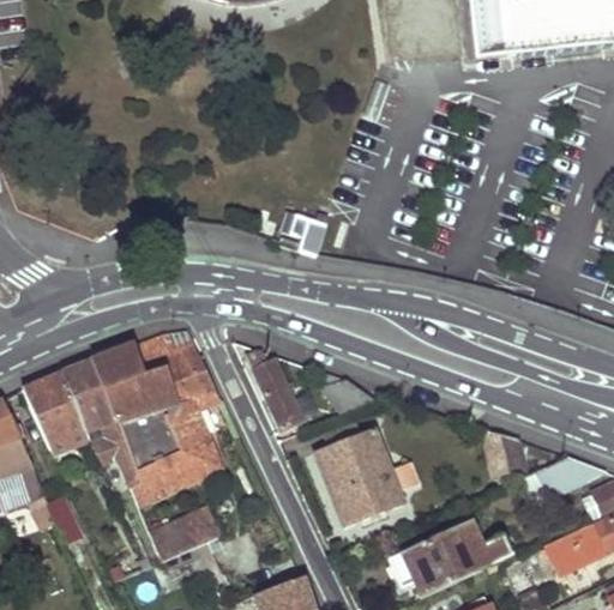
[(467,0),(474,56),(613,40),(613,0),(467,0)]
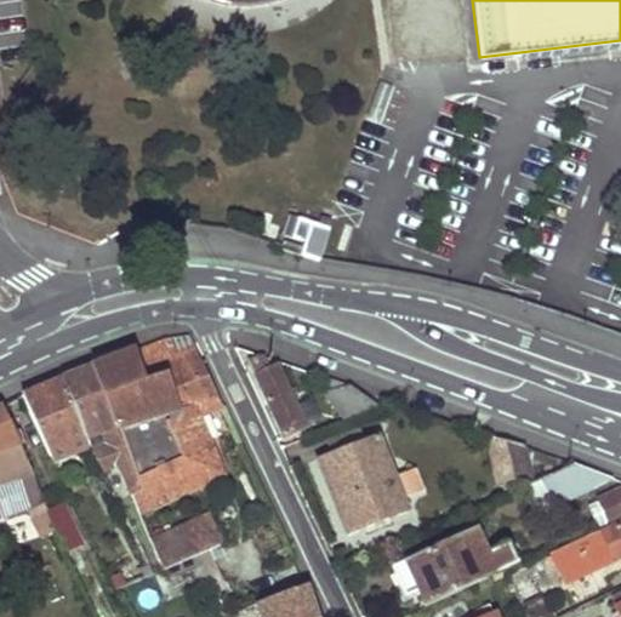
[(286,228),(307,234),(311,221),(290,215),(286,228)]
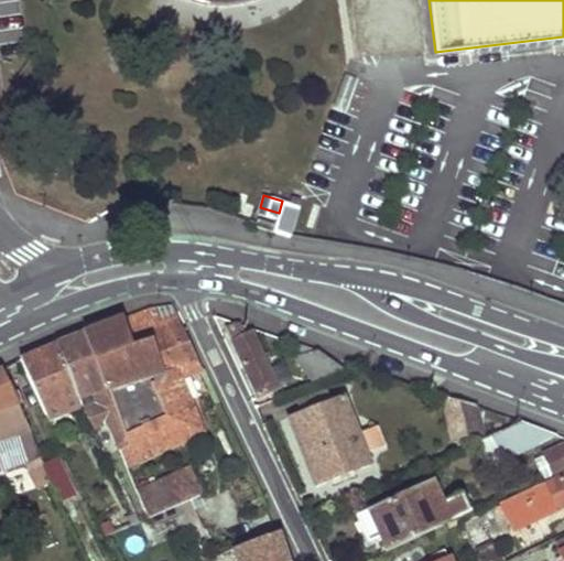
[(292,196),(290,203),(297,206),(300,198),(292,196)]
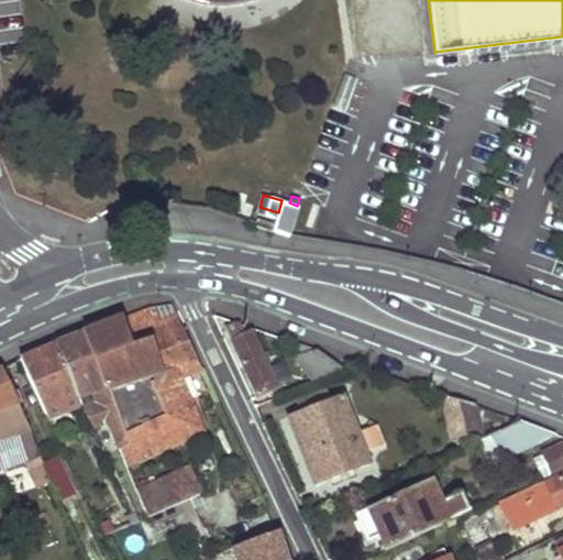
[(275,222),(273,229),(288,234),(288,232),(297,206),(289,202),(282,200),(278,212),(275,222)]
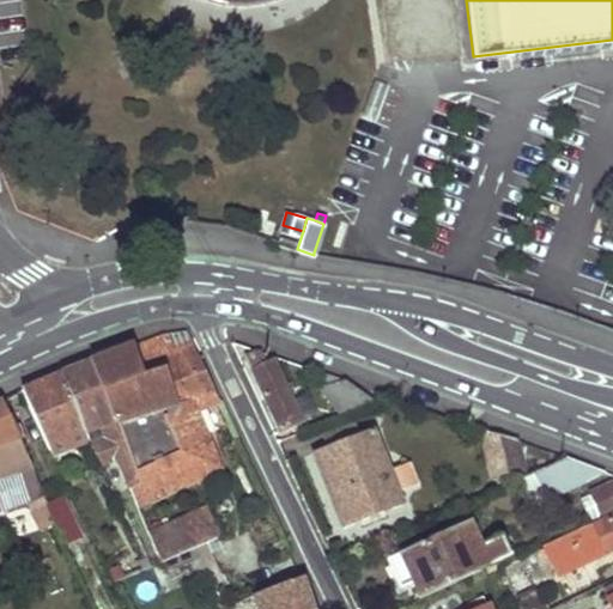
[(278,243),(297,249),(299,242),(281,236),(278,243)]
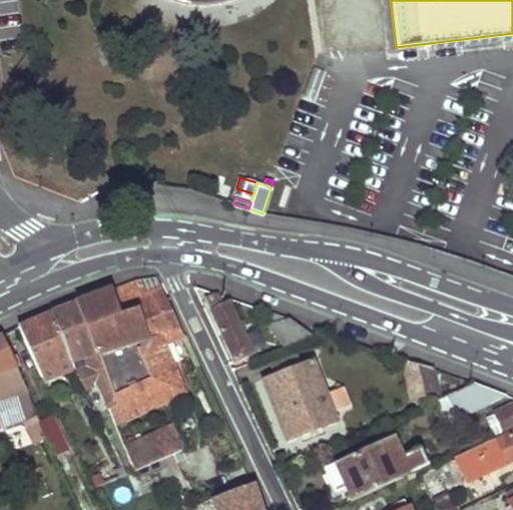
[(111,289),(119,312),(137,307),(147,337),(151,347),(137,351),(149,376),(113,394),(116,402),(108,407),(114,421),(184,389),(161,339),(160,338),(162,332),(179,327),(172,310),(163,291),(145,299),(140,289),(136,279),(111,289)]
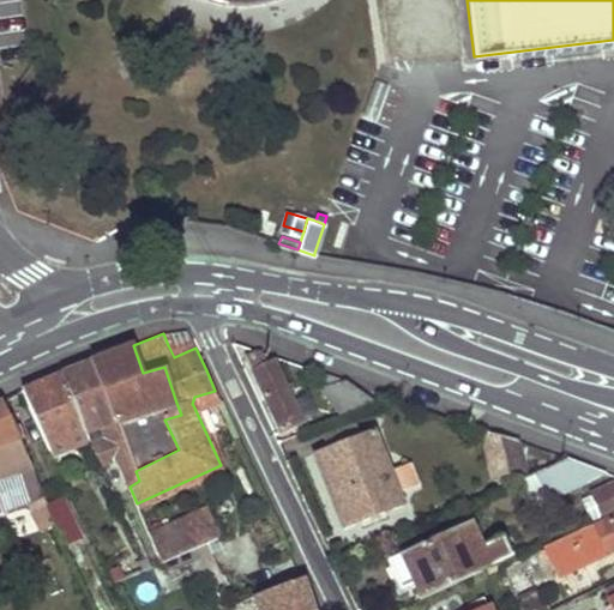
[(191,338),(168,345),(174,357),(196,348),(191,338)]
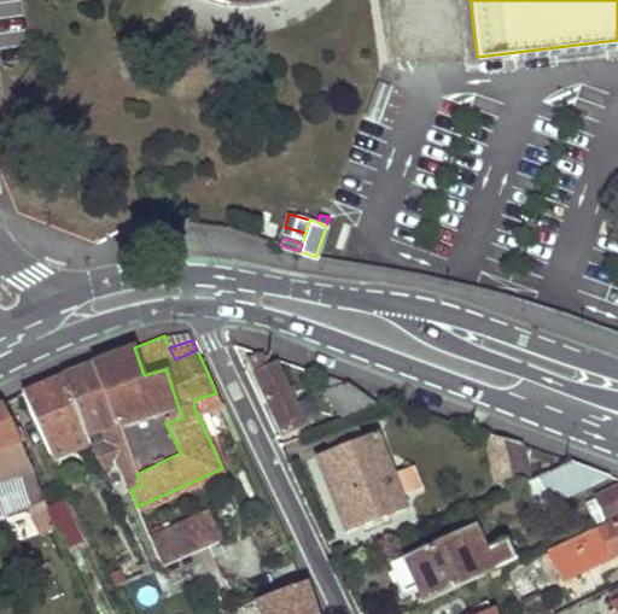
[(92,364),(129,454),(136,474),(180,452),(165,422),(182,417),(178,405),(165,369),(144,375),(134,348),(118,354),(92,364)]
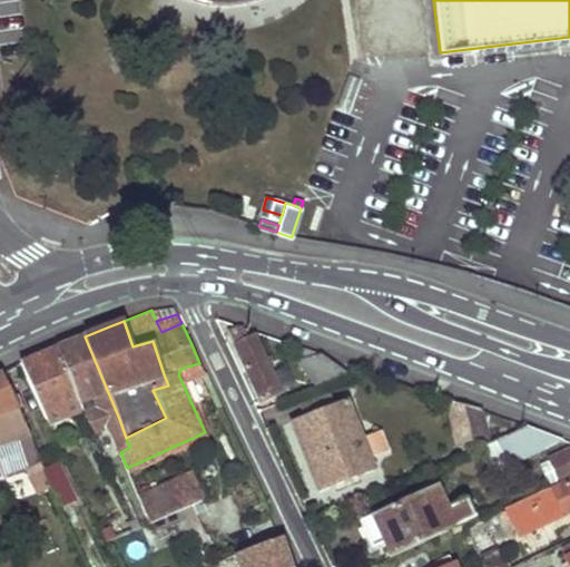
[(254,333),(247,336),(242,325),(237,323),(227,329),(261,400),(281,391),(254,333)]
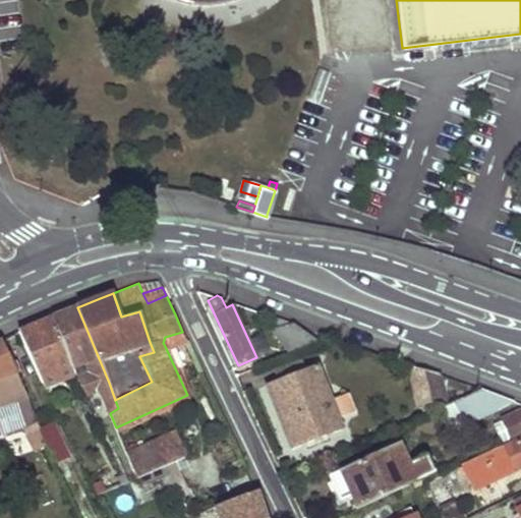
[(109,383),(77,307),(70,310),(50,318),(68,365),(87,358),(98,387),(109,383)]
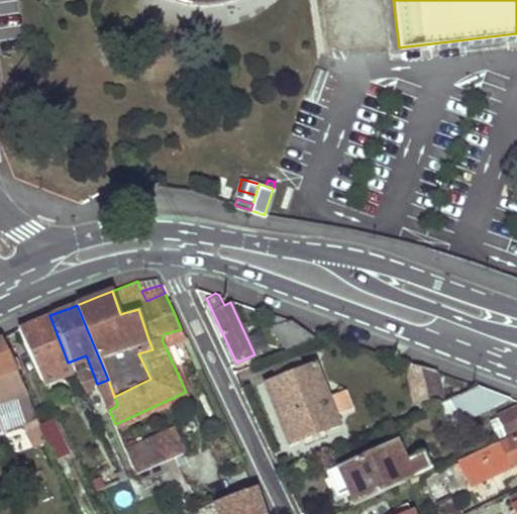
[(288,349),(314,338),(313,335),(290,319),(268,311),(270,325),(288,349)]
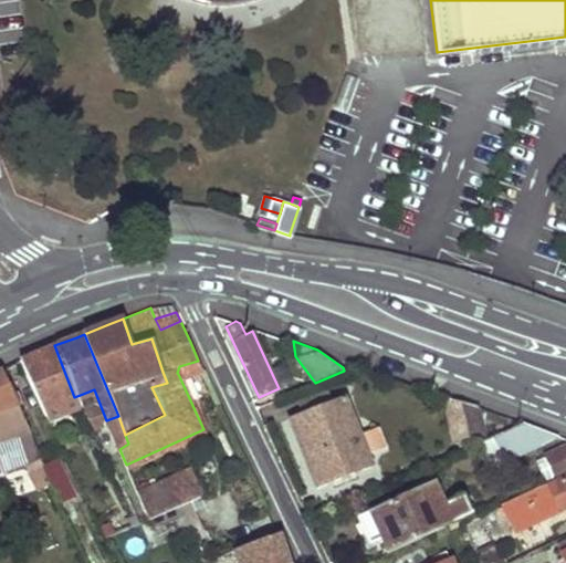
[(74,397),(54,345),(19,361),(48,418),(69,409),(80,430),(92,425),(83,407),(79,406),(74,397)]
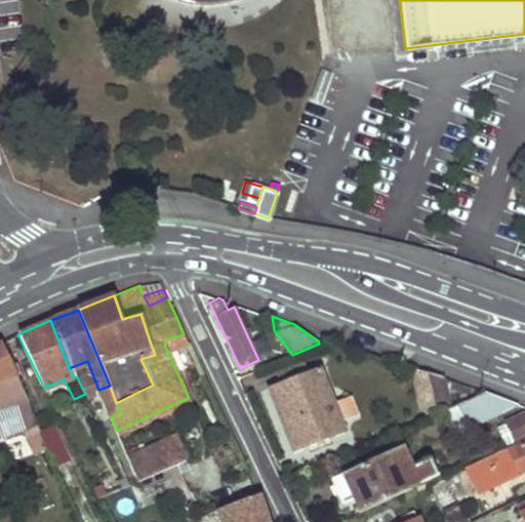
[(184,334),(166,339),(164,346),(165,347),(187,340),(184,334)]
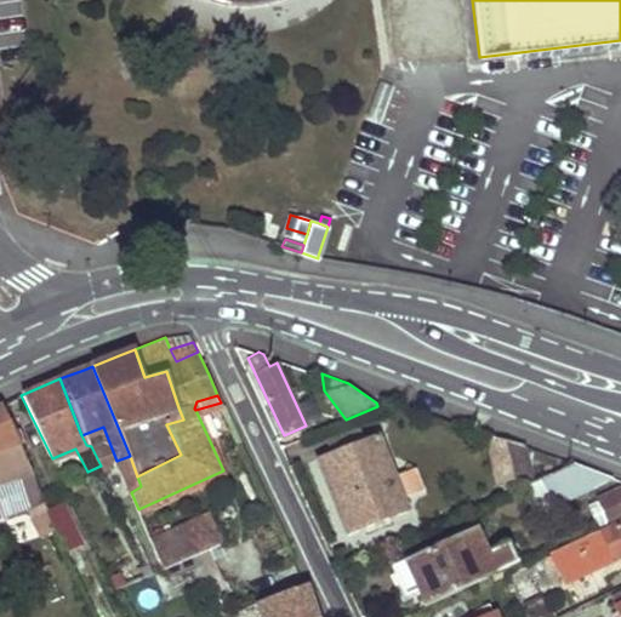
[(0,405),(0,446),(18,440),(1,405),(0,405)]
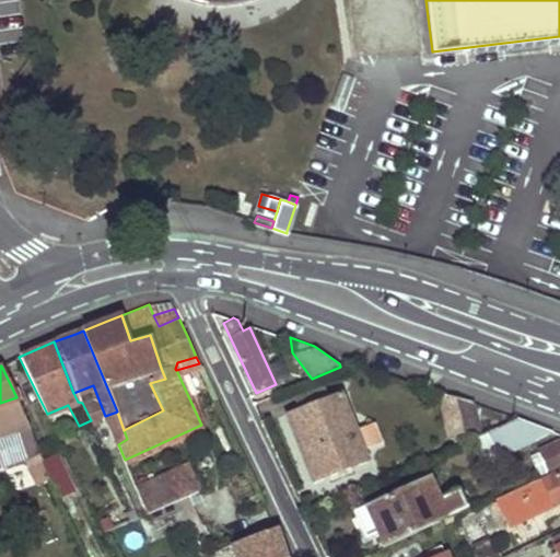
[(314,482),(366,460),(339,391),(286,412),(314,482)]
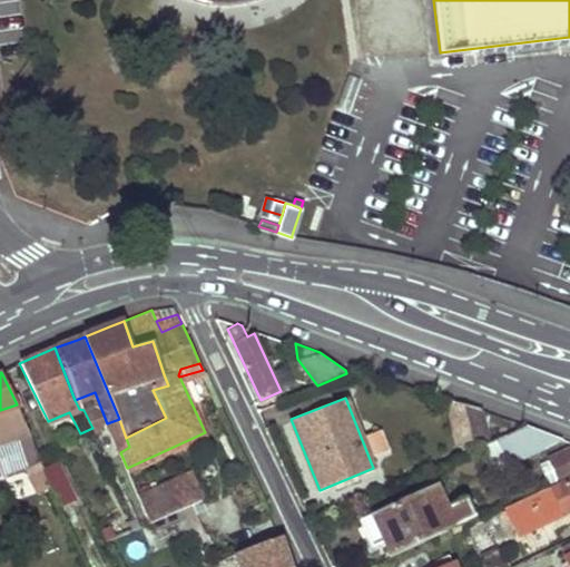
[(479,440),(488,436),(480,408),(448,398),(458,445),(479,441),(479,440)]
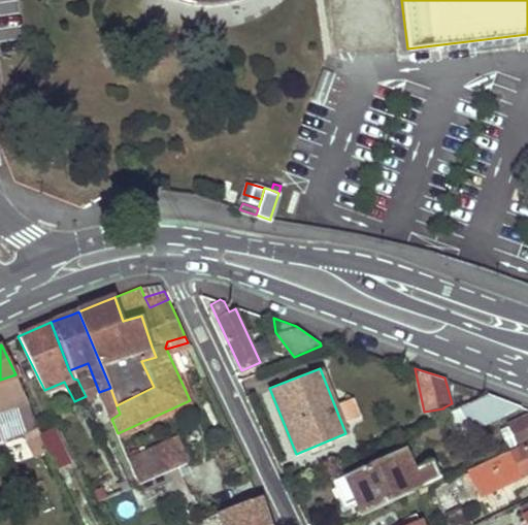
[(0,409),(28,401),(15,374),(0,380),(0,409)]
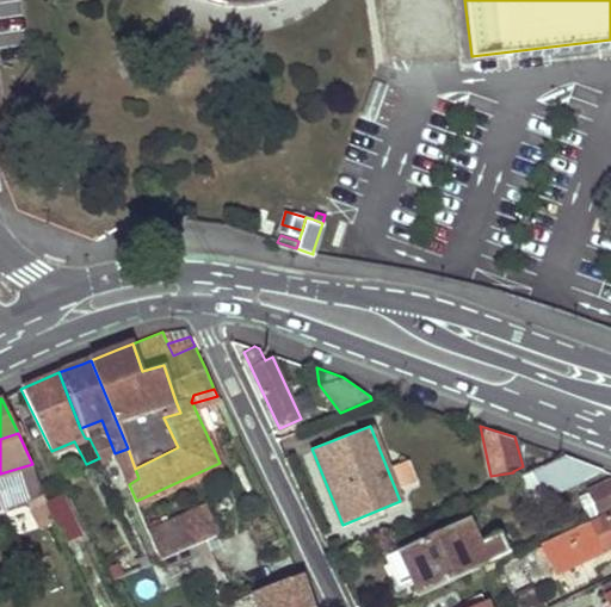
[(115,453),(129,484),(139,478),(135,469),(128,448),(115,453)]
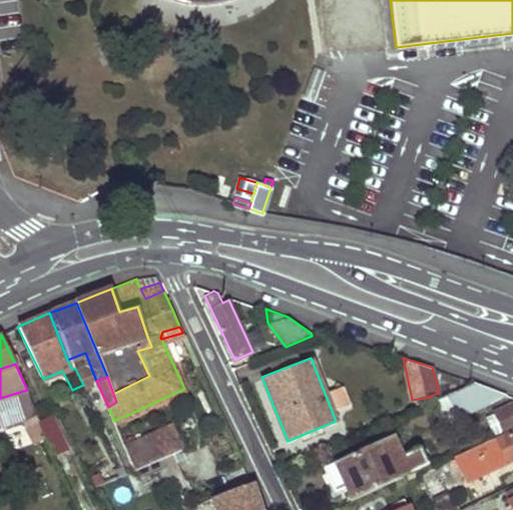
[(474,382),(446,394),(453,410),(457,418),(506,393),(474,382)]
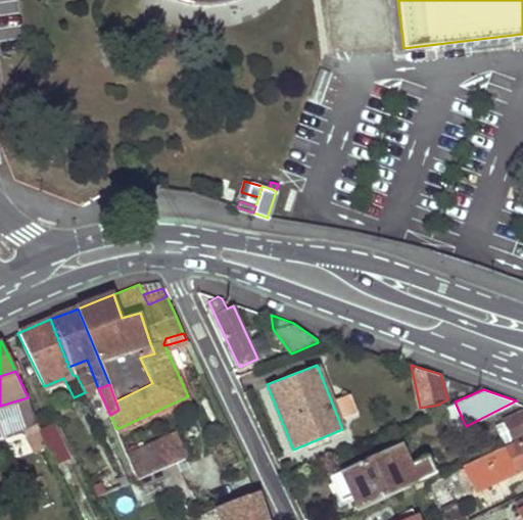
[(438,410),(445,426),(462,418),(455,402),(438,410)]
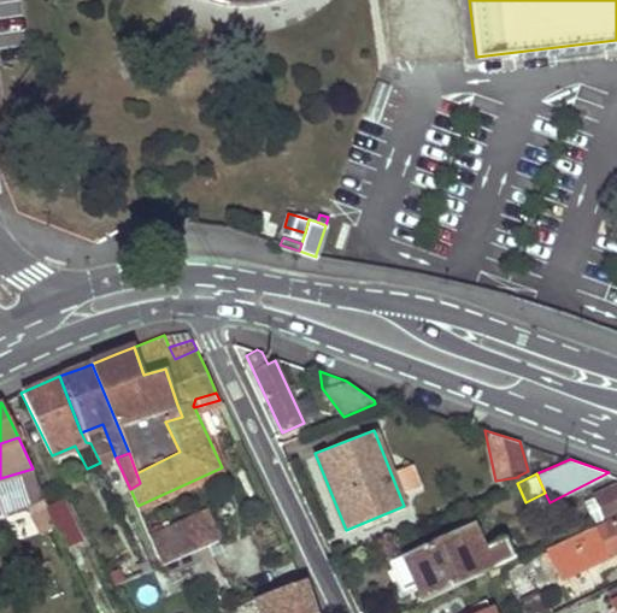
[(616,483),(595,495),(606,517),(616,511),(616,483)]
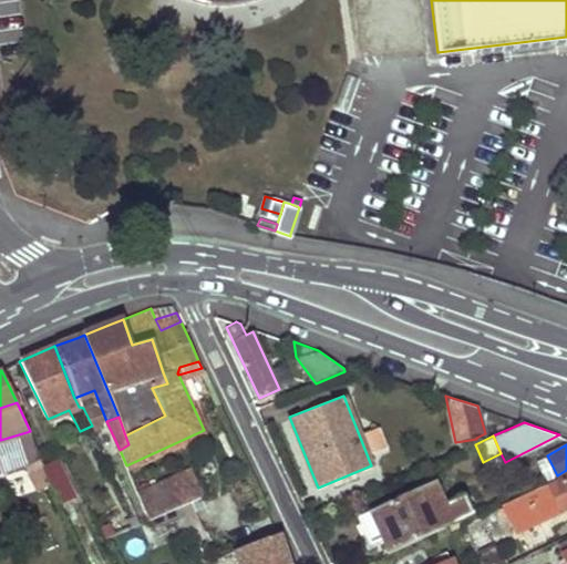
[(59,502),(76,494),(60,458),(42,467),(50,482),(59,502)]
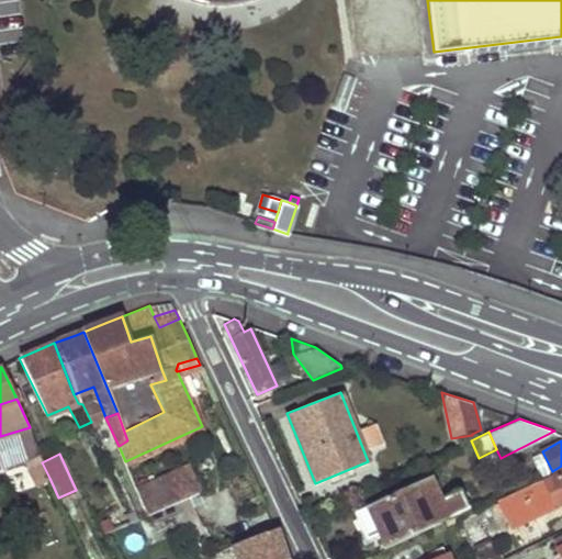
[(41,461),(31,467),(37,483),(49,478),(42,462),(41,461)]
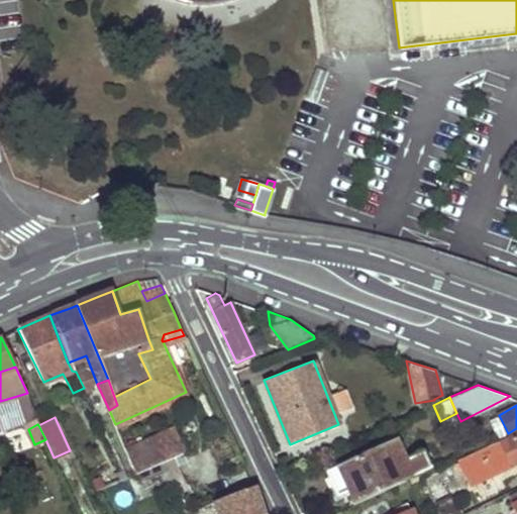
[(124,447),(135,472),(141,470),(165,459),(186,450),(174,425),(124,447)]
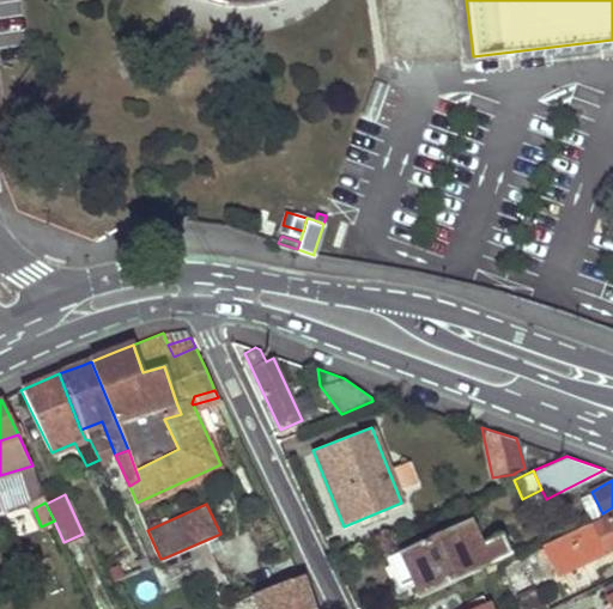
[(612,515),(546,547),(558,573),(612,546),(612,515)]
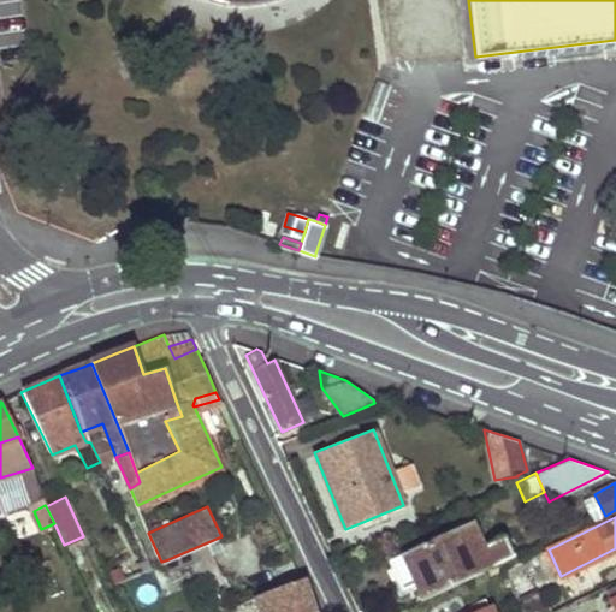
[(430,594),(515,557),(505,535),(484,545),(473,521),(389,558),(402,587),(414,581),(422,577),(430,594)]
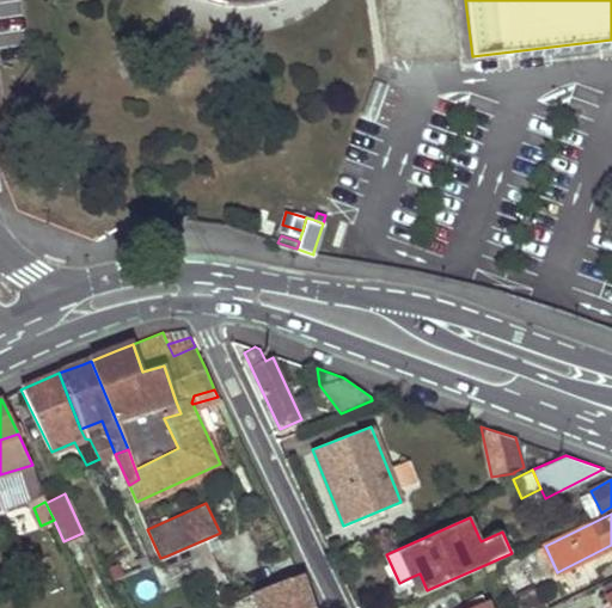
[(167,556),(171,565),(200,554),(195,544),(167,556)]
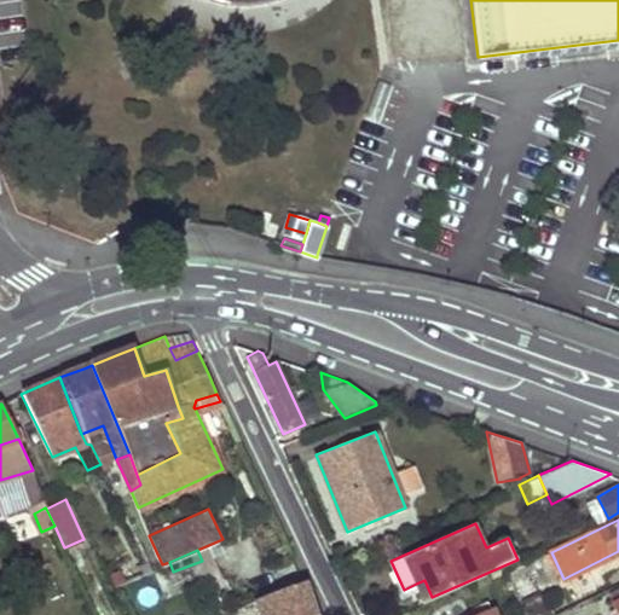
[(531,557),(507,569),(515,587),(539,575),(531,557)]
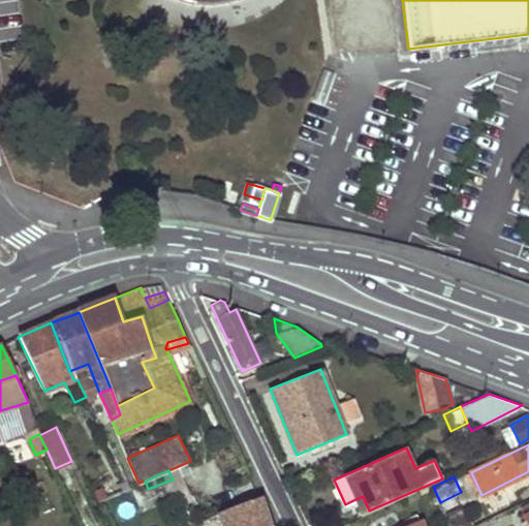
[(127,480),(120,484),(123,492),(131,489),(127,480)]
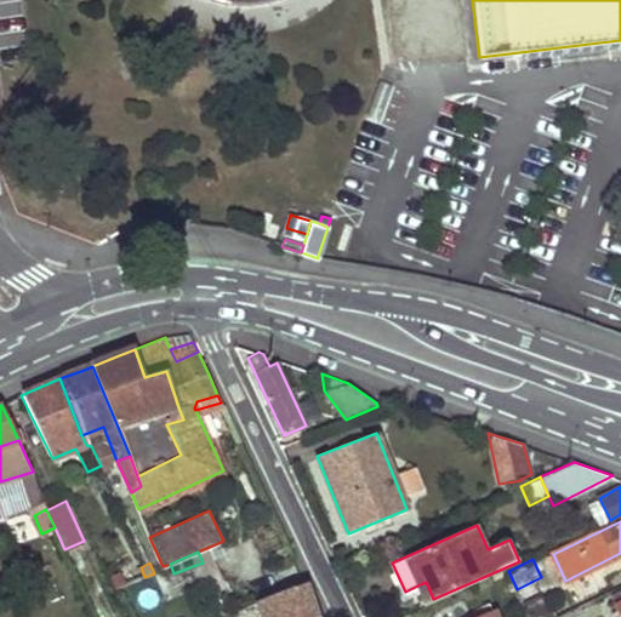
[(426,582),(417,586),(425,604),(433,599),(426,582)]
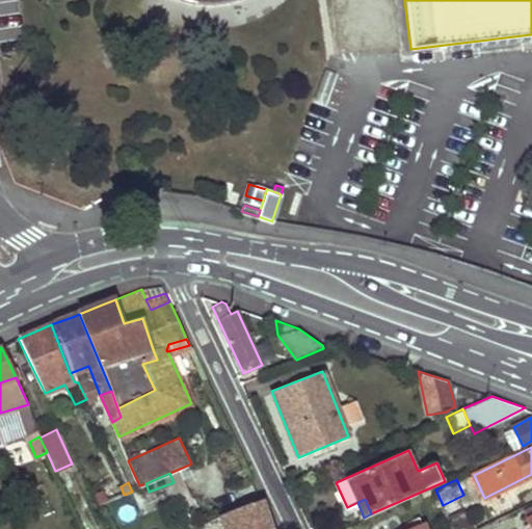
[(219,516),(223,528),(271,528),(262,500),(219,516)]
